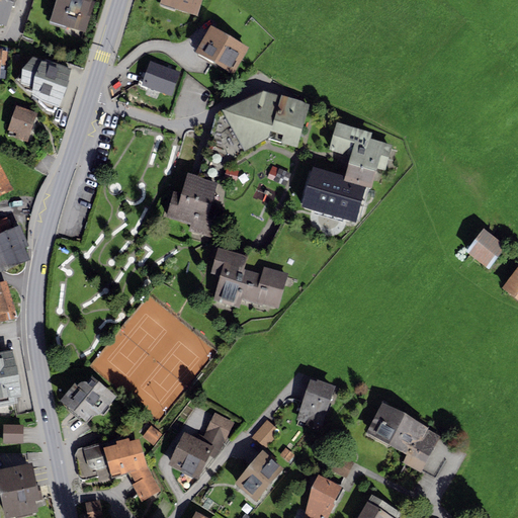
[(15,0),(0,0),(0,27),(6,30),(15,0)]
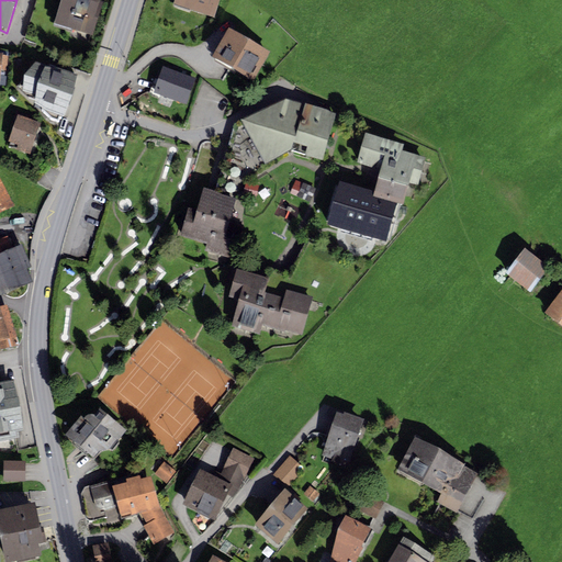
[(63,0),(54,30),(92,42),(102,9),(99,8),(101,0),(63,0)]
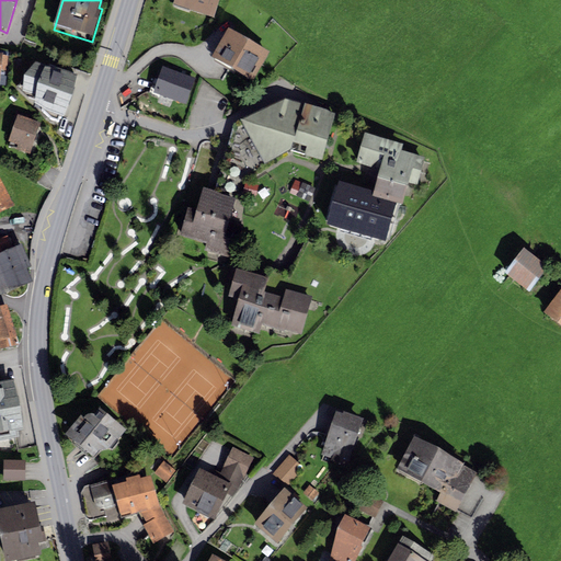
[(174,0),(173,4),(214,16),(218,0),(174,0)]
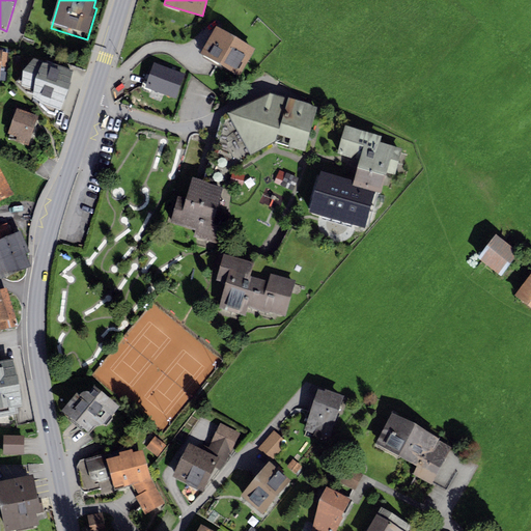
[(216,26),(200,54),(239,76),(254,48),(216,26)]
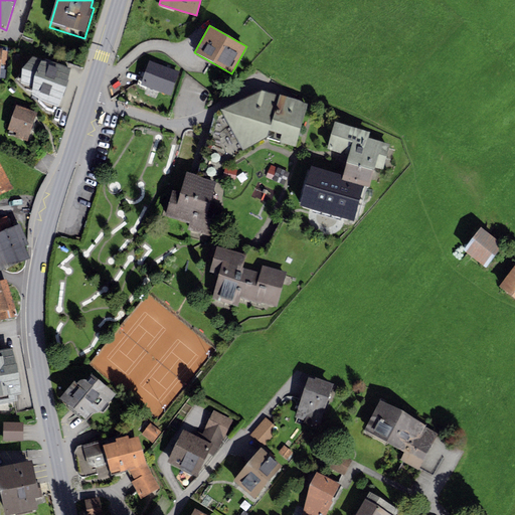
[(70,72),(32,61),(22,75),(20,89),(33,92),(32,101),(43,108),(58,112),(65,95),(70,72)]
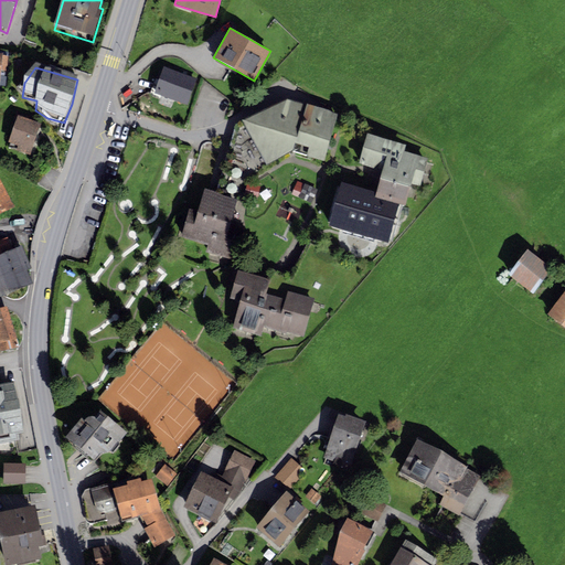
[(163,68),(153,96),(189,108),(198,80),(163,68)]
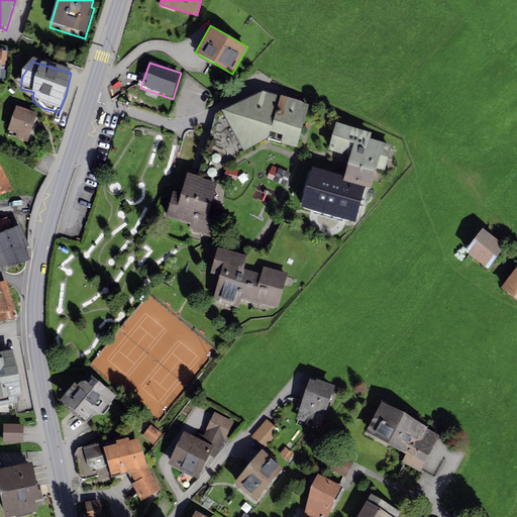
[(263,95),(221,117),(244,152),(268,141),(270,136),(283,139),(280,147),(297,151),(309,108),(263,95)]
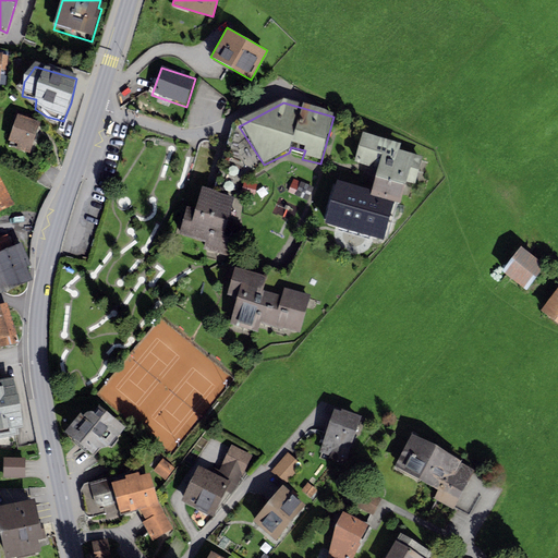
[(15,110),(13,117),(17,118),(8,144),(17,148),(16,152),(29,156),(40,125),(28,121),(29,116),(15,110)]
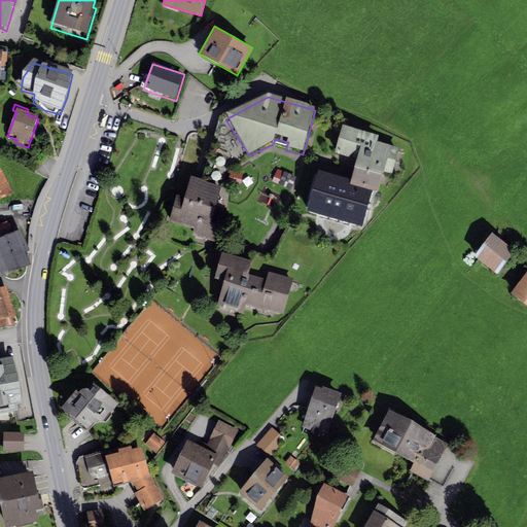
[(357,159),(351,179),(350,184),(373,190),(378,191),(383,172),(391,174),(399,147),(377,141),(379,135),(342,125),(334,152),(357,159)]
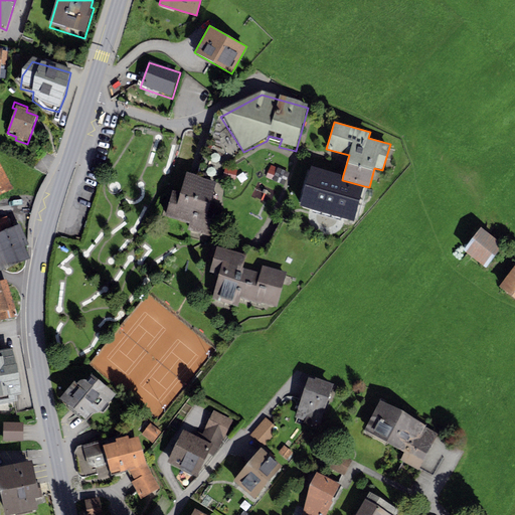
[(0,196),(13,189),(0,165),(0,196)]
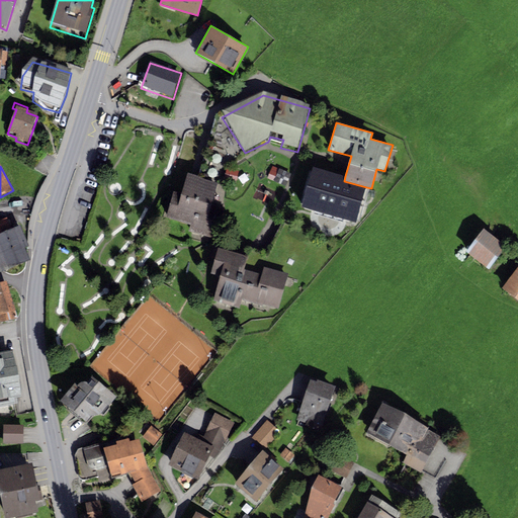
[(356,223),(366,187),(344,181),(345,176),(313,167),(300,207),(356,223)]
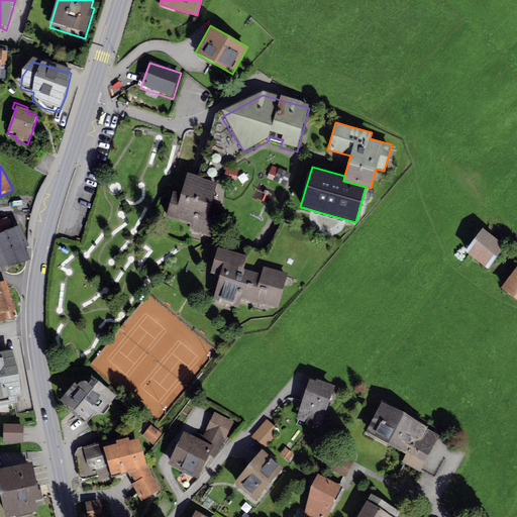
[(238,173),(226,170),(223,181),(235,184),(238,173)]
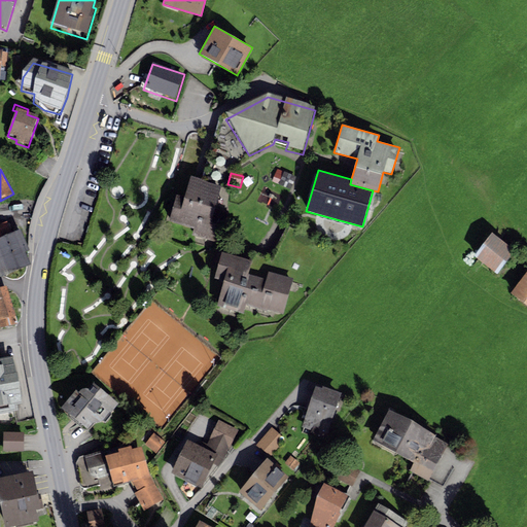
[(221,189),(190,182),(185,203),(176,201),(170,226),(195,233),(192,239),(220,246),(229,213),(216,210),(221,189)]
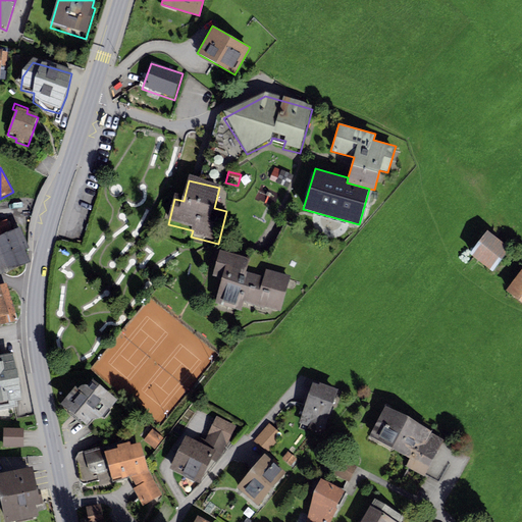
[(7,218),(0,221),(0,266),(1,269),(28,258),(23,250),(28,248),(18,227),(12,229),(7,218)]
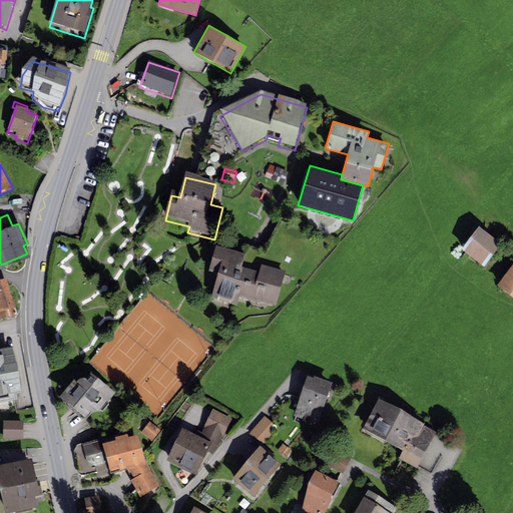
[(479,225),(461,248),(484,266),(501,243),(479,225)]
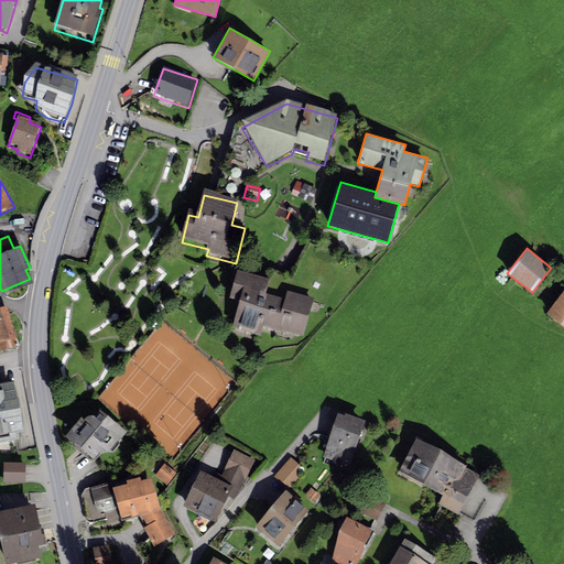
[(270,282),(237,273),(228,304),(239,306),(232,332),(260,339),(262,331),(304,342),(315,302),(288,294),(285,303),(266,297),(270,282)]
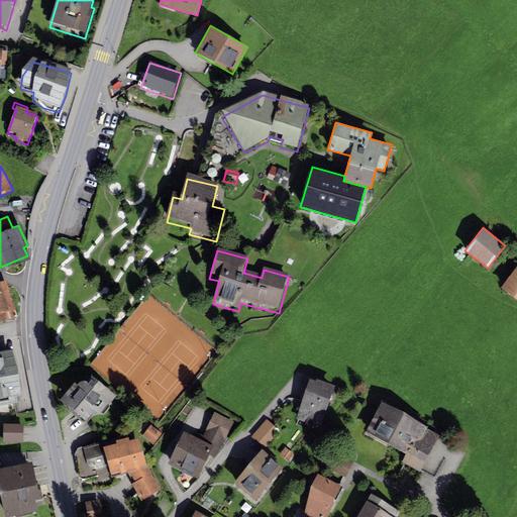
[(516,265),(500,287),(516,300),(516,265)]
